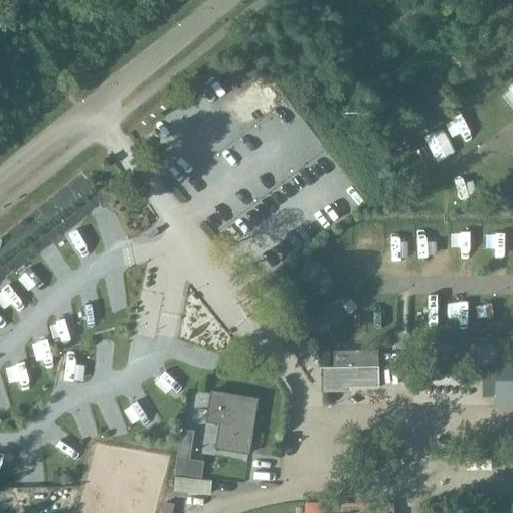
[(321,261),(305,258),(301,278),(317,281),(321,261)]
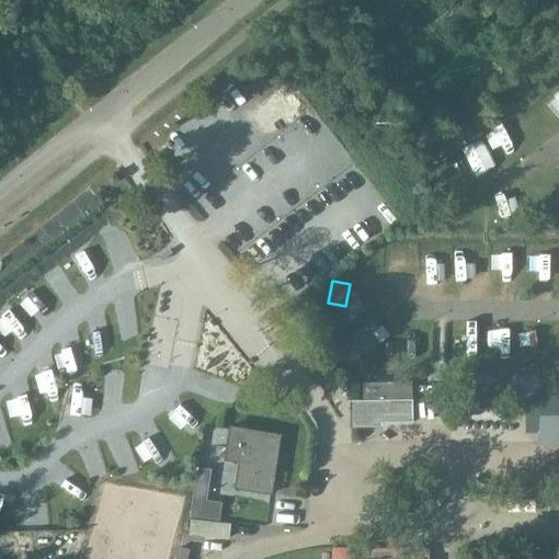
[(363,324),(350,337),(364,353),(378,342),(363,324)]
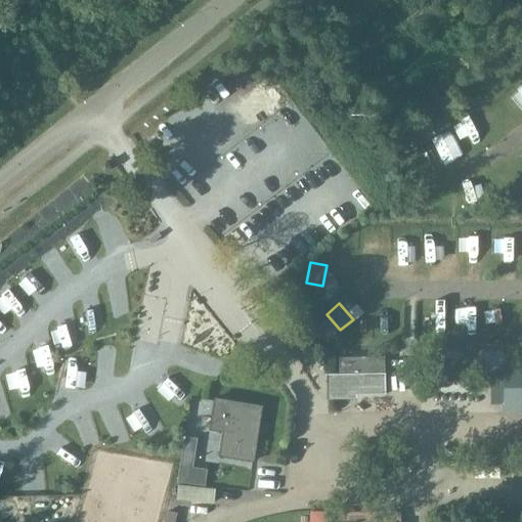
[(328,394),(386,393),(386,372),(385,372),(385,355),(350,355),(350,358),(340,358),(341,373),(327,373),(328,394)]
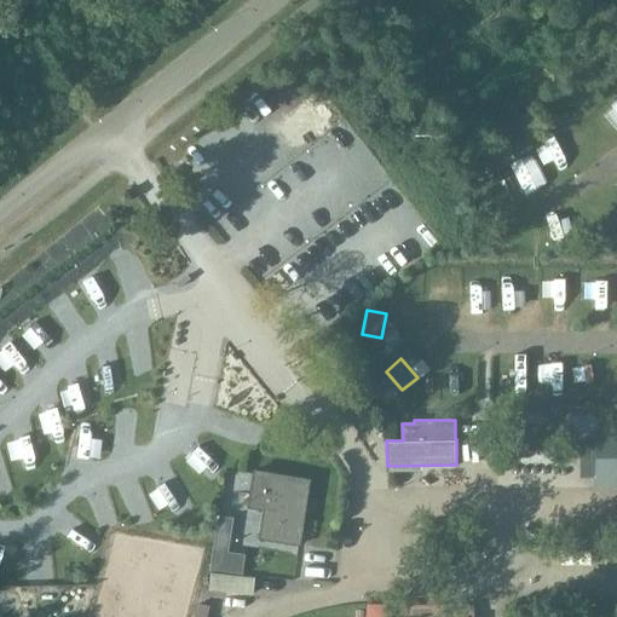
[(616,428),(595,428),(595,480),(595,485),(616,484),(616,428)]
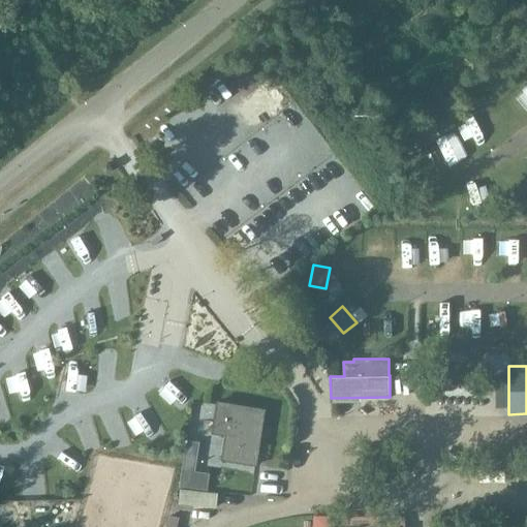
[(255,465),(264,409),(217,401),(216,402),(212,433),(225,435),(221,460),(255,465)]
